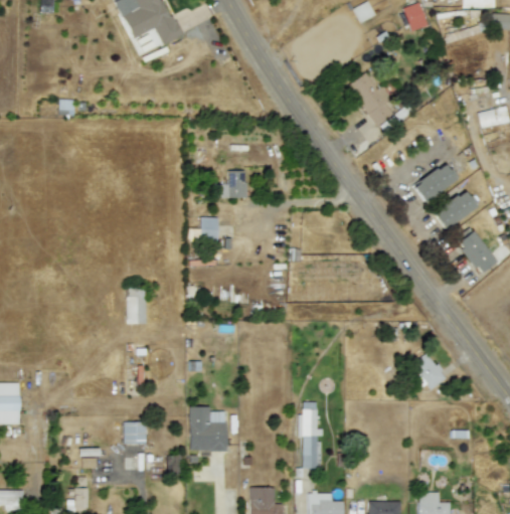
[(157,28),(163,44),(183,36),(174,15),(170,17),(163,0),(116,0),(133,38),(157,28)]
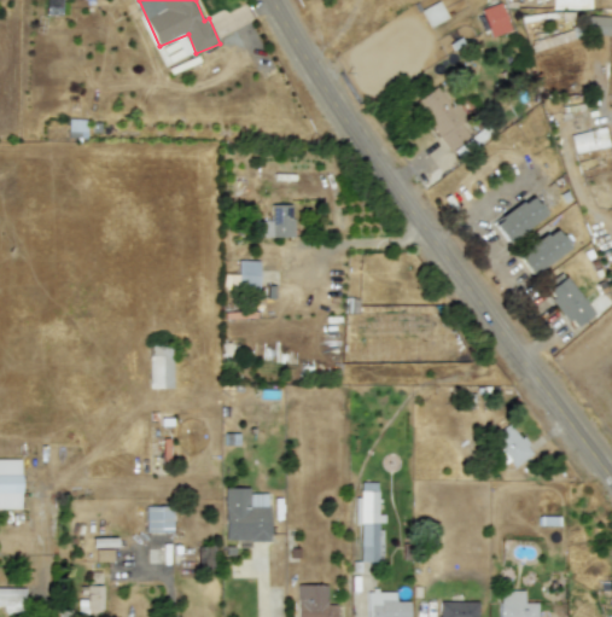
[(557,0),(557,9),(595,10),(595,0),(557,0)]
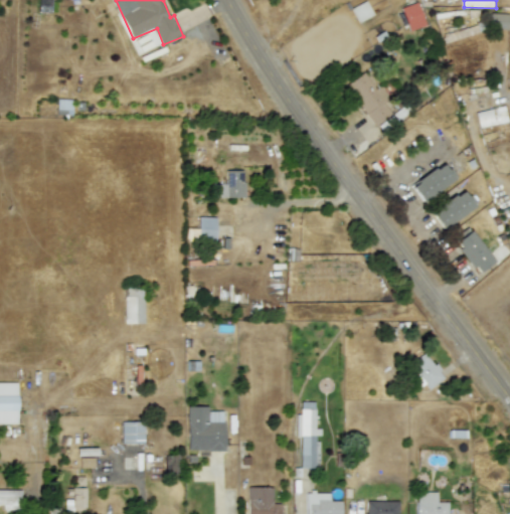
[(405,7),(411,31),(428,27),(421,3),(405,7)]
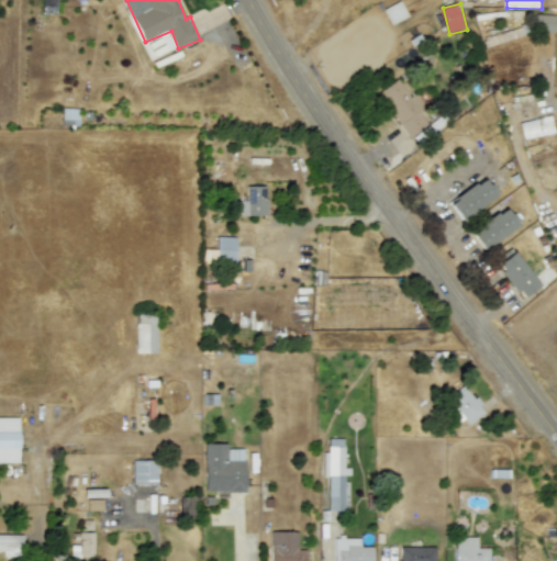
[(414,99),(400,79),(381,93),(413,137),(431,125),(422,113),(429,108),(420,94),(414,99)]
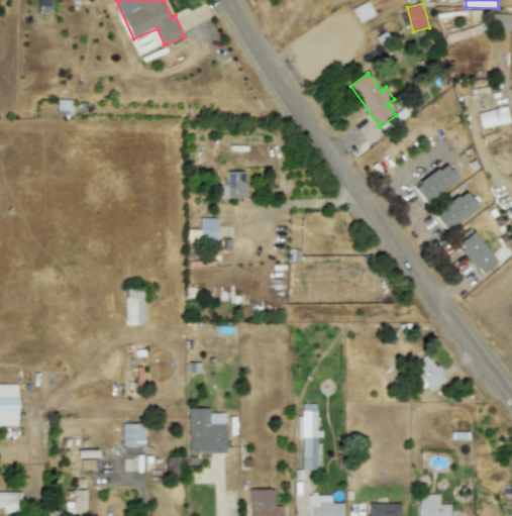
[(75,115),(76,100),(61,100),(61,114),(75,115)]
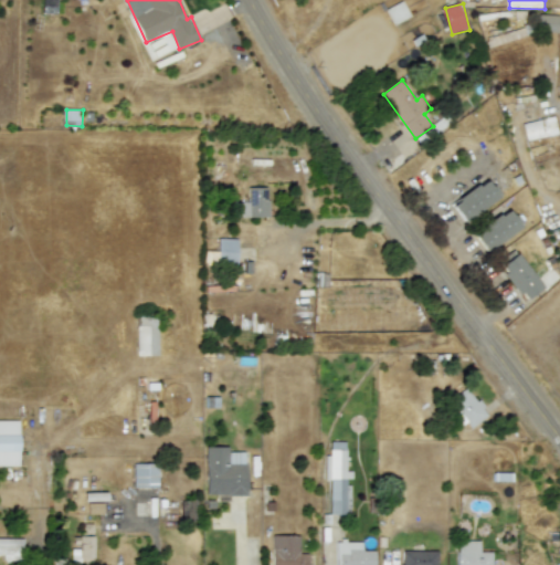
[(529,140),(559,134),(559,128),(557,117),(526,124),(529,140)]
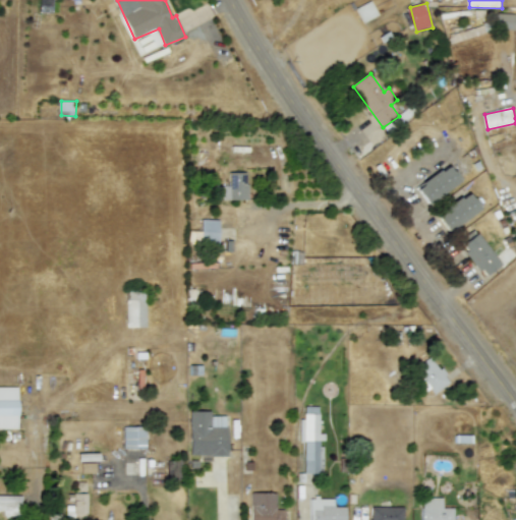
[(418,185),(428,204),(462,184),(452,166),(418,185)]
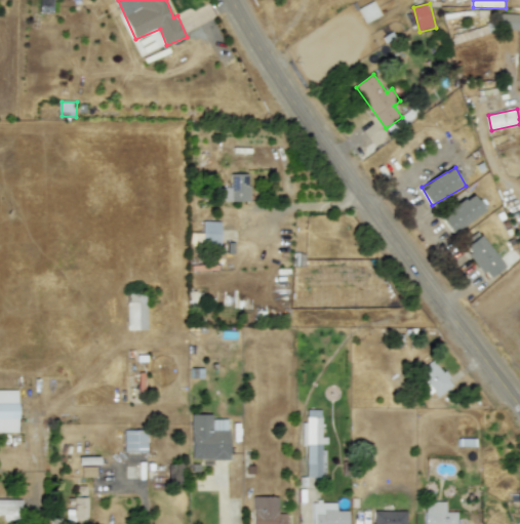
[(251,202),(252,174),(234,173),(233,188),(227,188),(227,201),(251,202)]
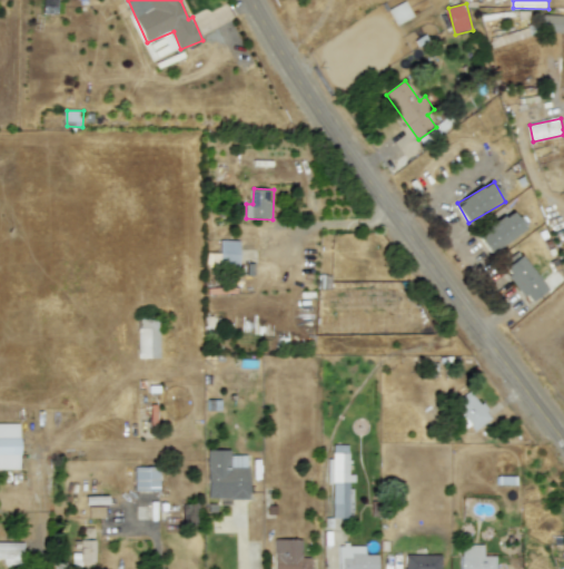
[(528,229),(515,211),(481,235),(493,254),(528,229)]
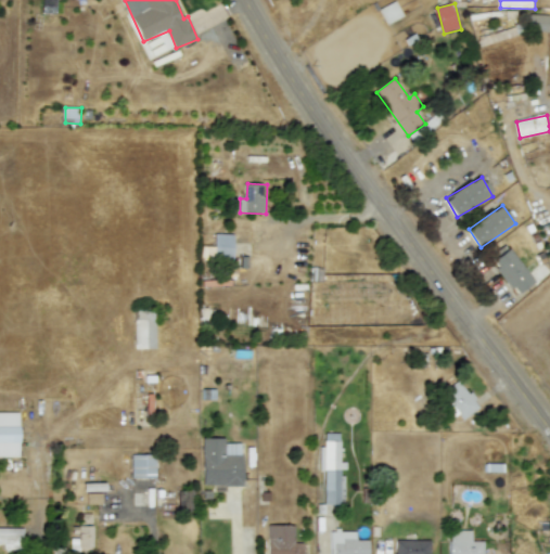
[(237,234),(217,234),(216,255),(235,256),(237,234)]
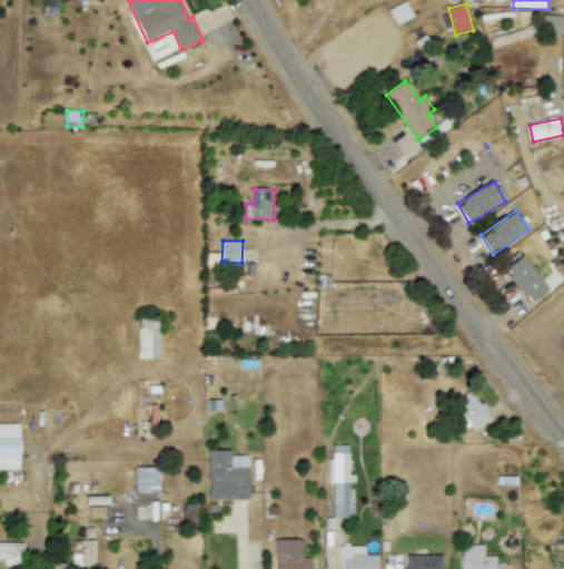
[(533,303),(550,290),(522,255),(505,268),(533,303)]
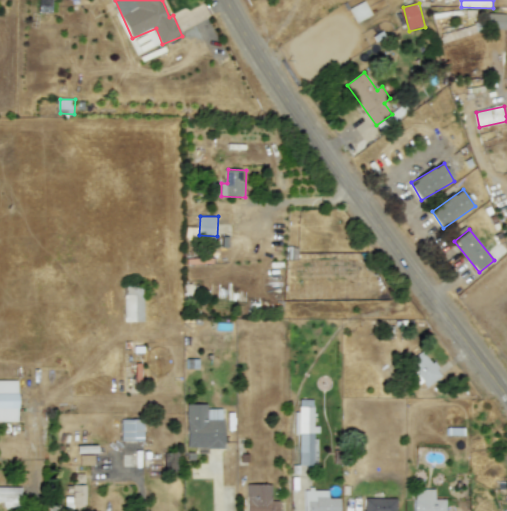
[(147,321),(146,286),(127,286),(128,322),(147,321)]
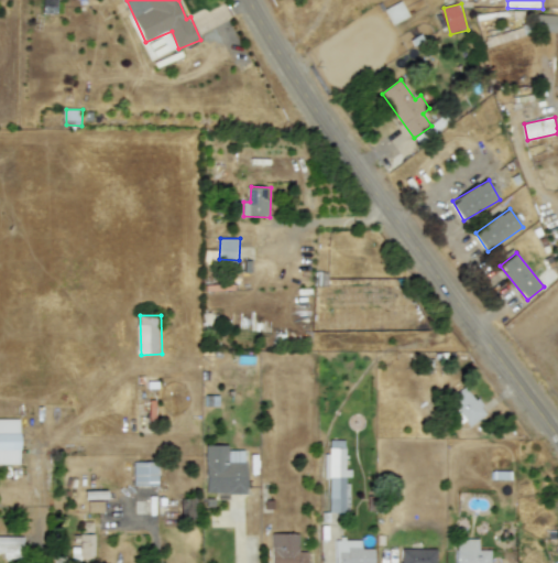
[(488,414),(471,387),(449,400),(466,428),(488,414)]
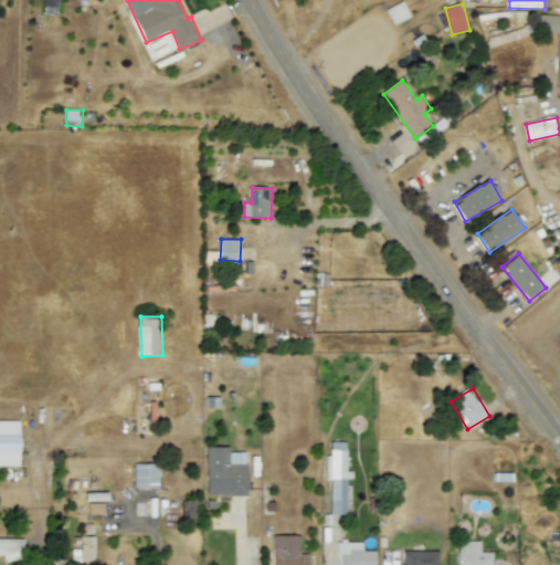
[(0,467),(22,467),(22,421),(0,421),(0,467)]
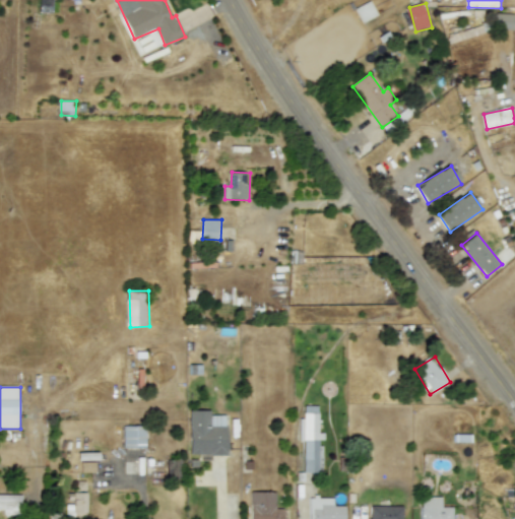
[(321,473),(321,440),(327,440),(327,433),(321,433),(321,406),(307,406),(307,418),(303,418),(303,442),(306,442),(306,473),(321,473)]
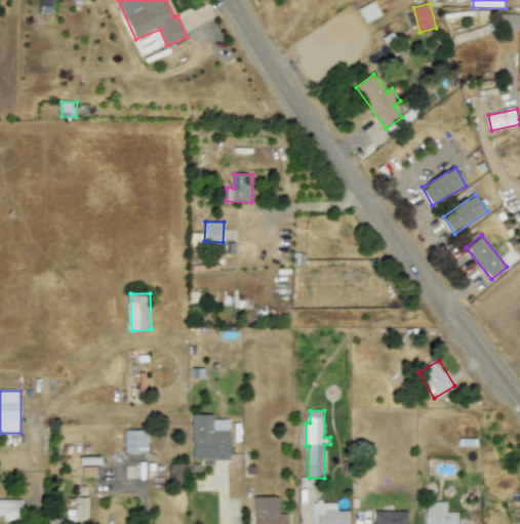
[(195,459),(232,459),(231,419),(215,419),(215,414),(194,414),(195,459)]
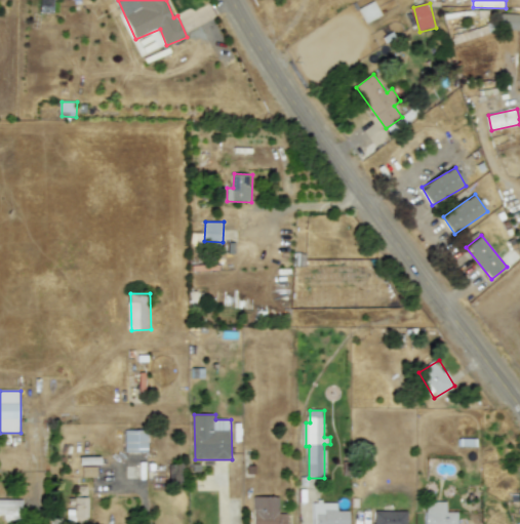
[(151,452),(150,430),(127,431),(128,453),(151,452)]
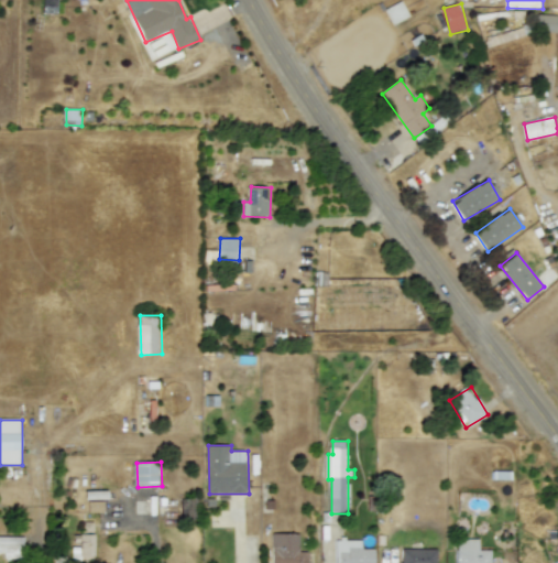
[(106,510),(105,502),(90,502),(91,511),(106,510)]
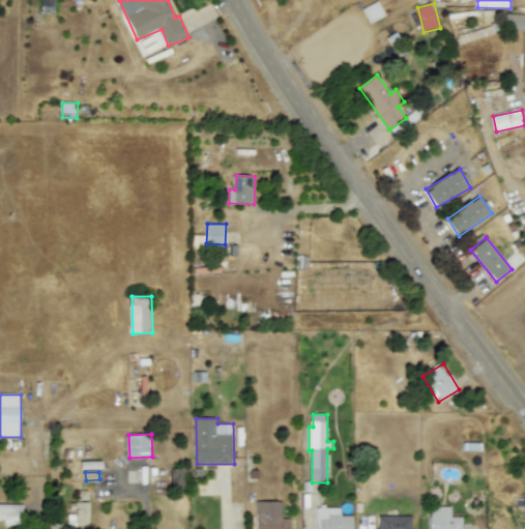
[(90,491),(77,491),(78,522),(91,522),(90,491)]
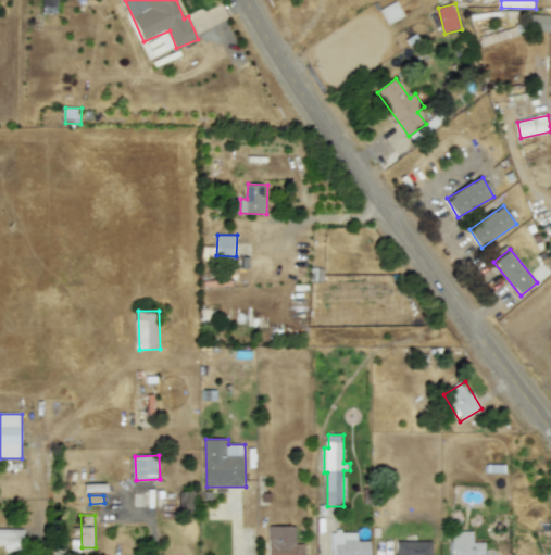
[(298,526),(271,527),(271,554),(305,554),(305,544),(298,544),(298,526)]
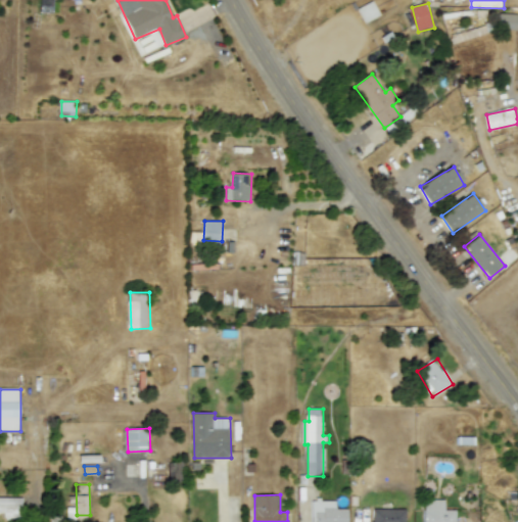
[(6,518),(25,519),(25,497),(0,496),(0,514),(6,514),(6,518)]
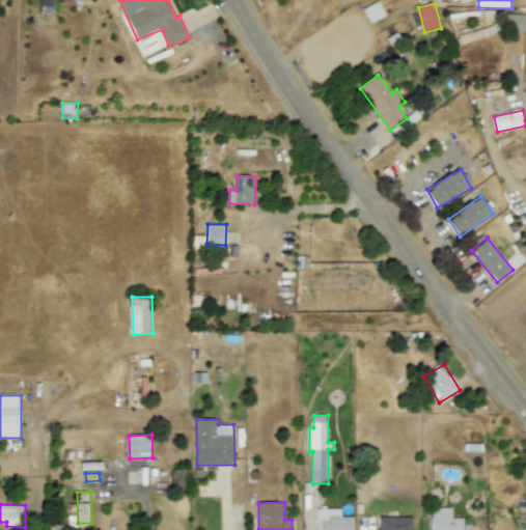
[(355,529),(356,517),(343,517),(343,508),(321,507),(321,529),(355,529)]
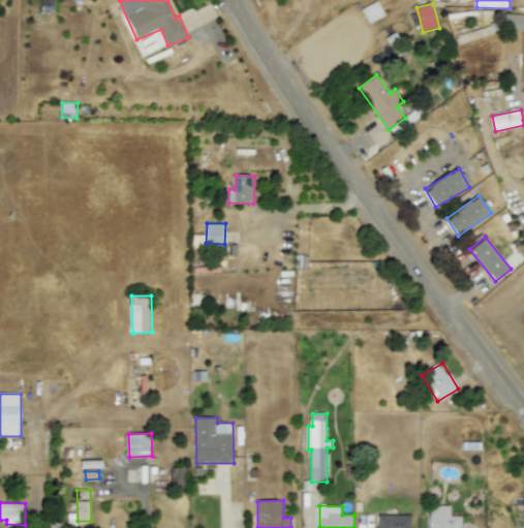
[(463,527),(463,517),(452,516),(452,506),(432,505),(431,527),(463,527)]
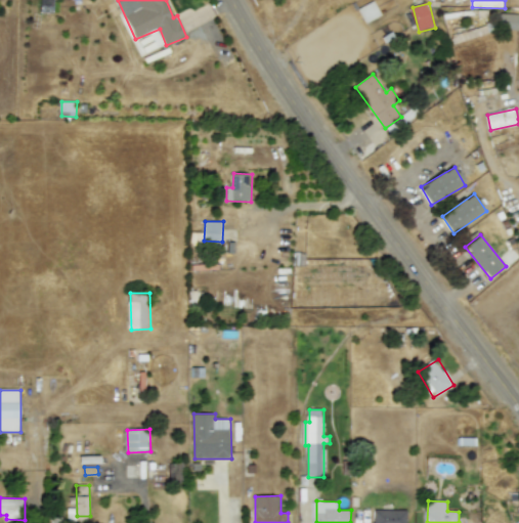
[(408,522),(408,510),(376,511),(376,522),(408,522)]
